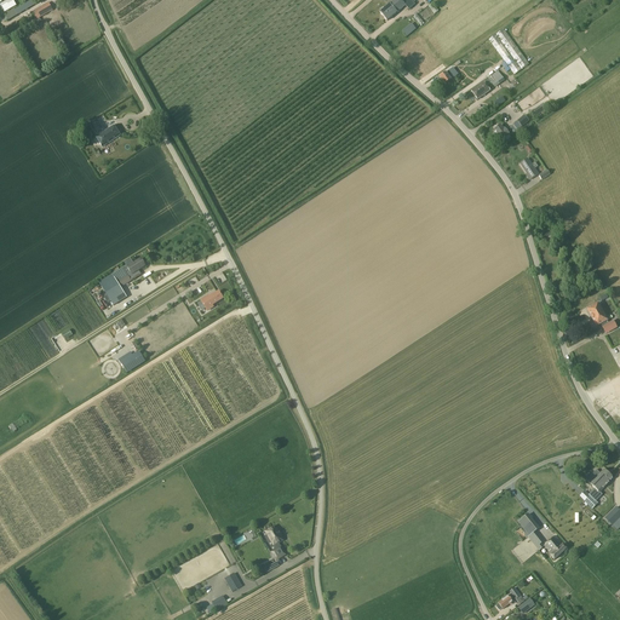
[(12,0),(9,0),(0,5),(5,13),(16,6),(12,0)]
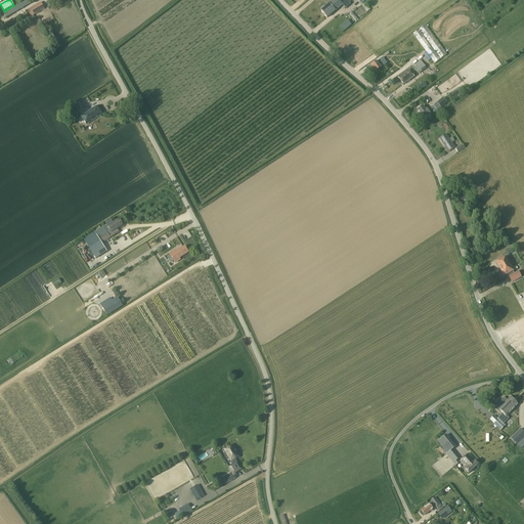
[(29,0),(27,0),(12,9),(15,13),(32,3),(29,0)]
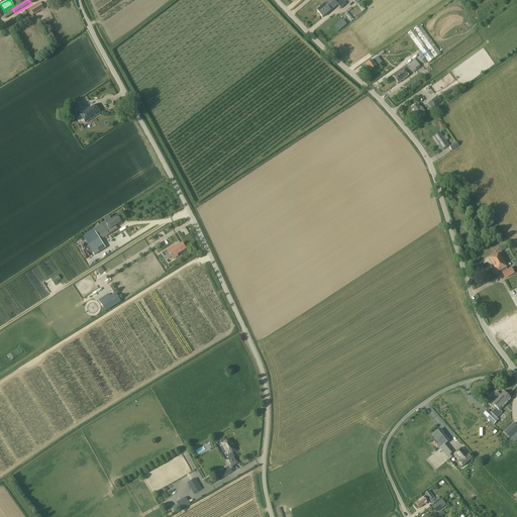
[(342,0),(329,0),(327,2),(330,6),(324,11),(323,10),(319,14),(322,18),(338,5),(341,8),(346,4),(342,0)]
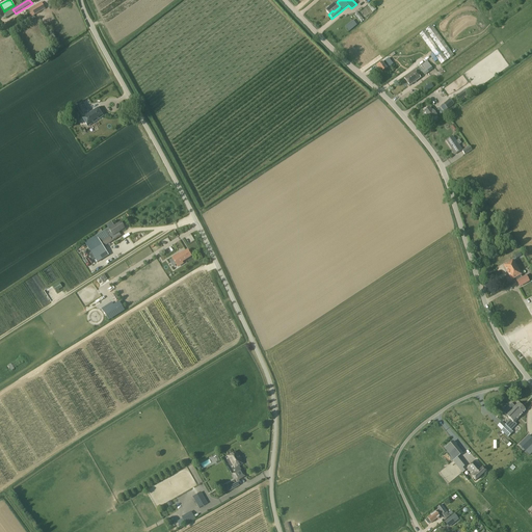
[(433,61),(436,58),(441,64),(481,36),(468,18),(478,10),(471,0),(468,0),(400,49),(411,64),(415,70),(425,62),(421,57),(430,51),(432,53),(429,56),(433,61)]
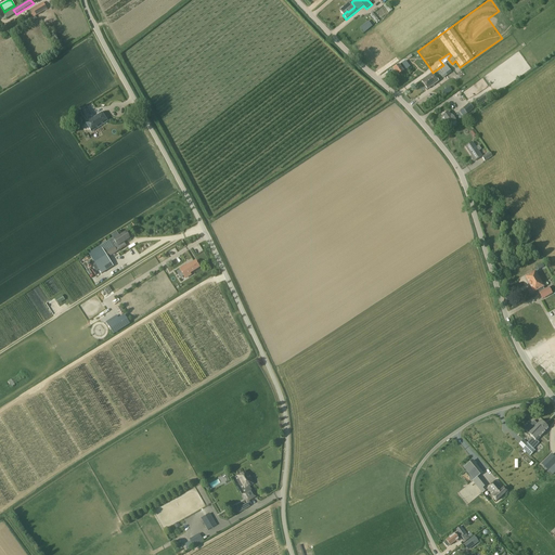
[(27,12),(31,20),(48,10),(43,2),(27,12)]
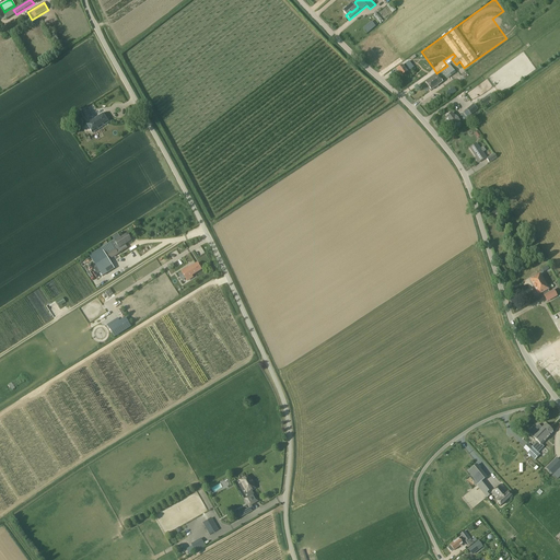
[(343,12),(346,15),(350,11),(351,12),(358,7),(354,2),(343,12)]
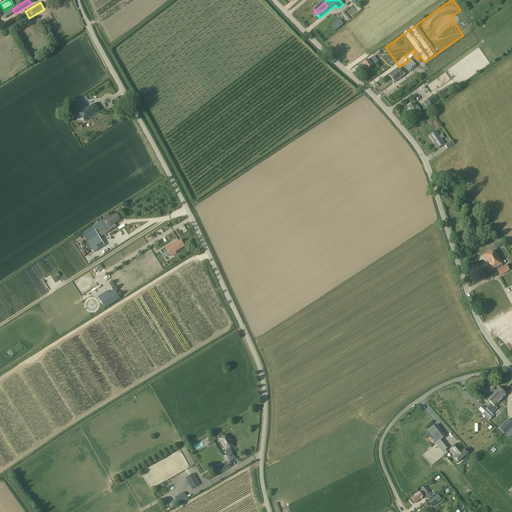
[(367,70),(372,66),(378,62),(374,57),(368,61),(363,64),(367,70)]
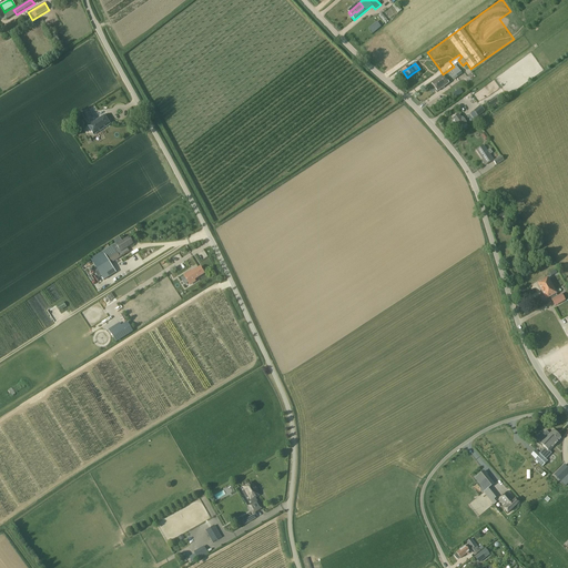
[(447,73),(444,77),(432,84),(437,92),(449,84),(448,84),(450,83),(449,81),(452,80),(453,81),(463,74),(456,66),(447,72),(447,73)]
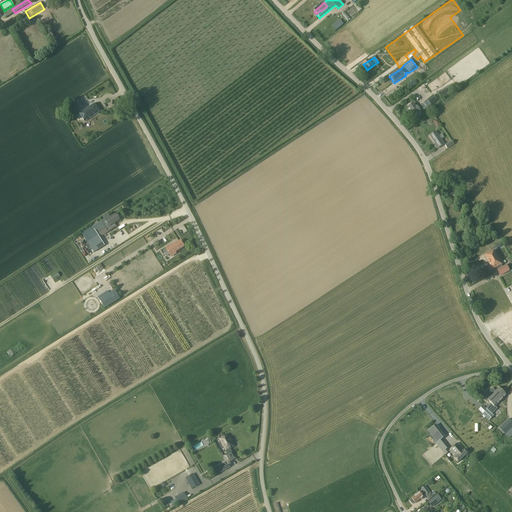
[(416,85),(410,78),(408,80),(414,87),(416,85)]
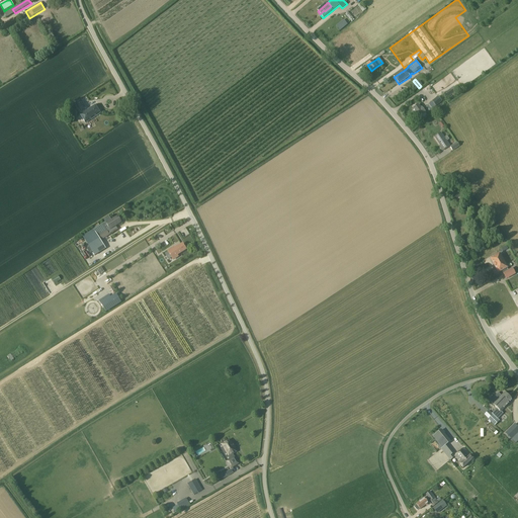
[(445,92),(447,96),(455,93),(453,88),(445,92)]
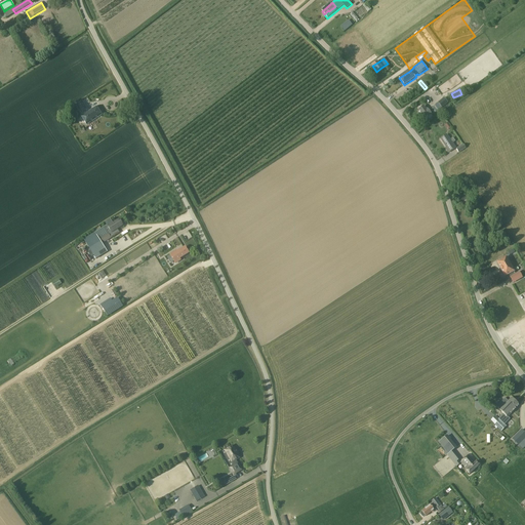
[(439,111),(439,110),(448,103),(444,98),(437,104),(438,105),(431,110),(434,114),(439,111)]
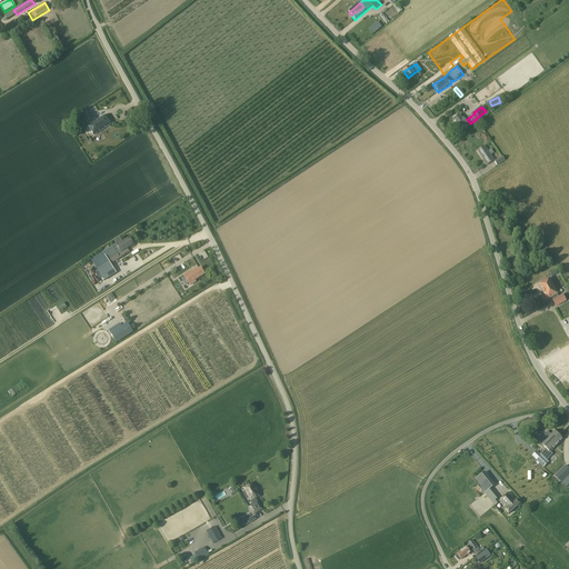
[(88,127),(93,136),(110,125),(105,116),(96,122),(95,120),(89,110),(82,115),(89,123),(90,123),(91,125),(88,127)]
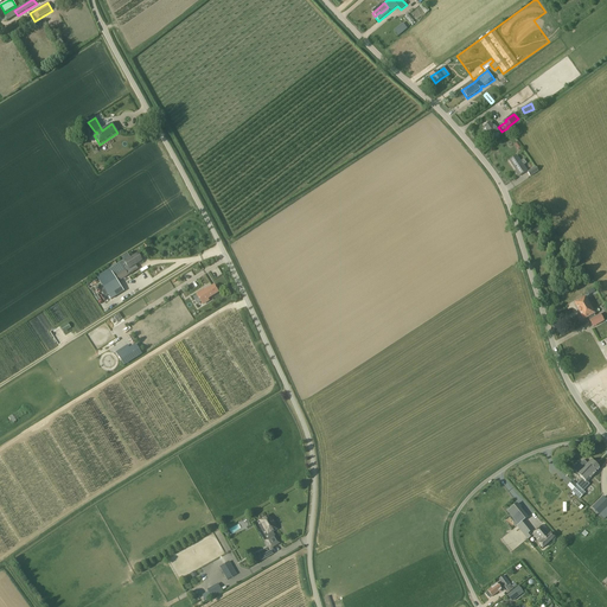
[(484,128),(487,132),(486,133),(491,139),(499,133),(494,127),(493,127),(490,123),(484,128)]
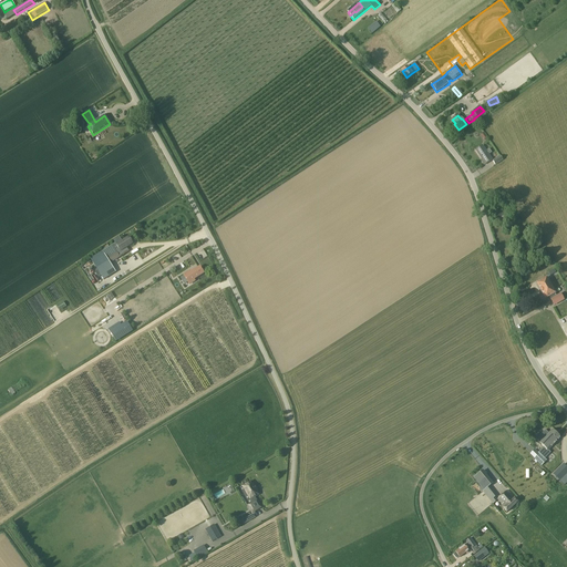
[(101,141),(91,145),(94,151),(104,146),(101,141)]
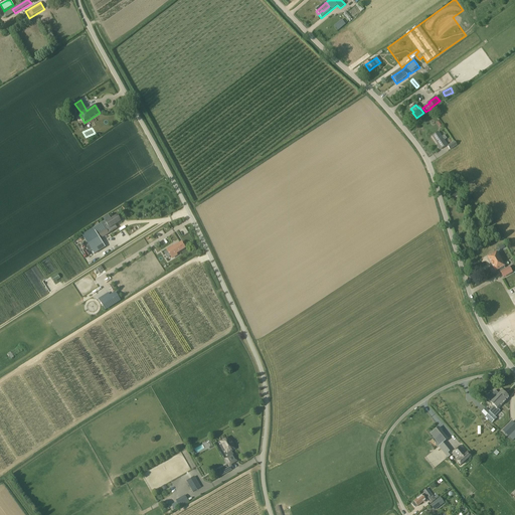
[(432,137),(435,140),(441,150),(447,145),(444,141),(447,139),(445,136),(442,138),(441,136),(439,133),(432,137)]
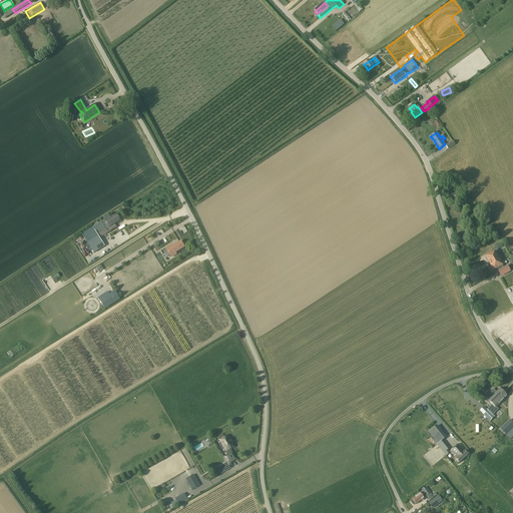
[(446,145),(448,148),(448,149),(455,145),(452,141),(446,145)]
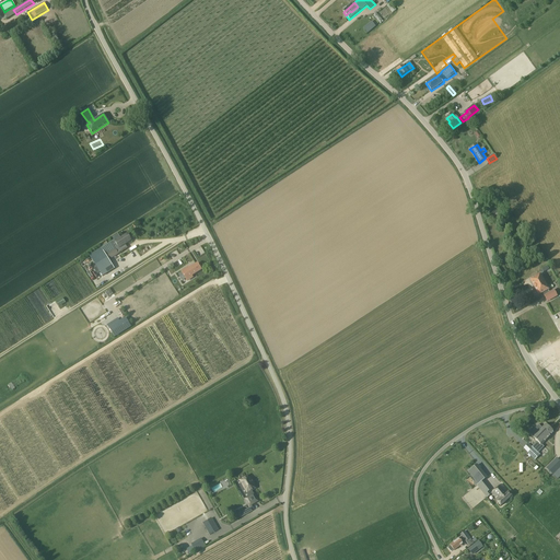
[(116,249),(119,248),(130,241),(127,234),(115,242),(114,241),(101,248),(90,255),(103,277),(114,269),(108,260),(118,254),(116,249)]
